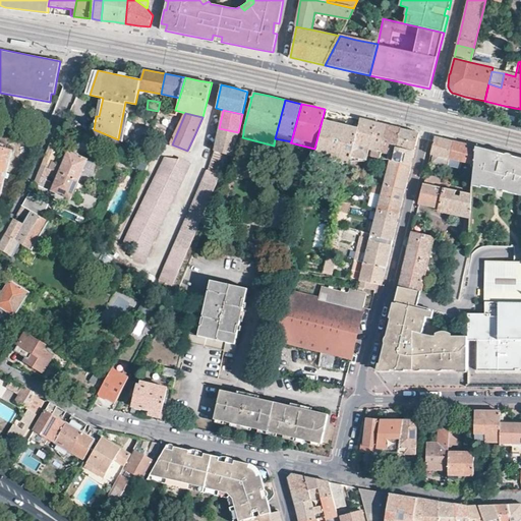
[(357,128),(351,155),(366,159),(367,155),(369,146),(375,122),(368,120),(360,118),(357,128)]
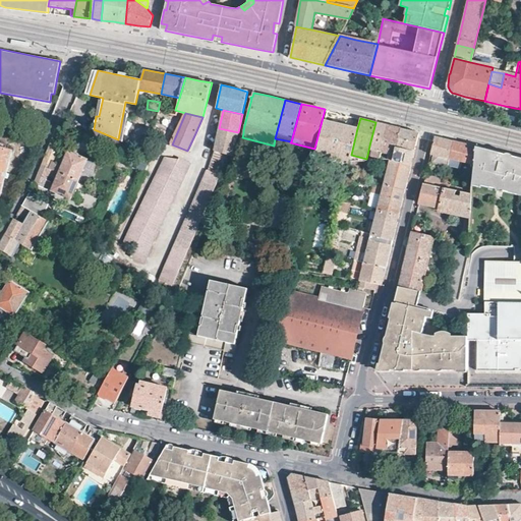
[(313,153),(312,159),(348,168),(351,155),(357,128),(325,119),(316,153),(313,153)]
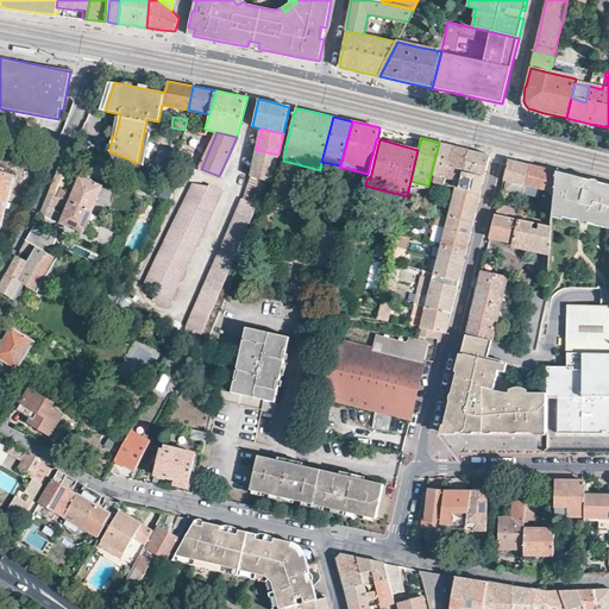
[(434,182),(440,183),(445,184),(453,145),(446,144),(439,143),(432,170),(437,171),(434,182)]
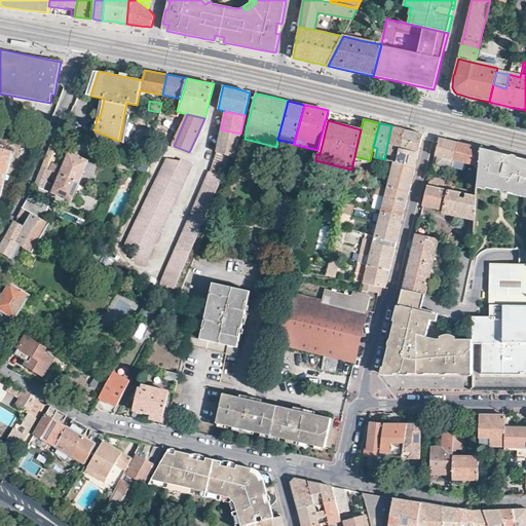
[(384,159),(393,161),(399,162),(402,148),(406,129),(399,127),(391,125),(384,159)]
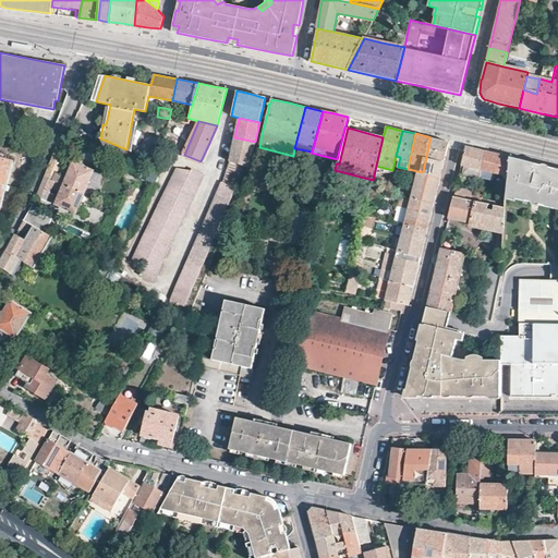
[(230,161),(249,167),(255,142),(234,137),(232,149),(230,161)]
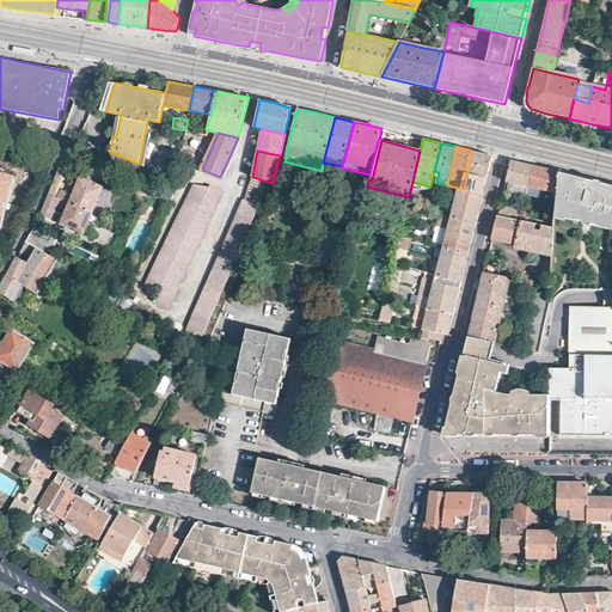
[(472,151),(467,172),(487,177),(491,155),(482,153),(472,151)]
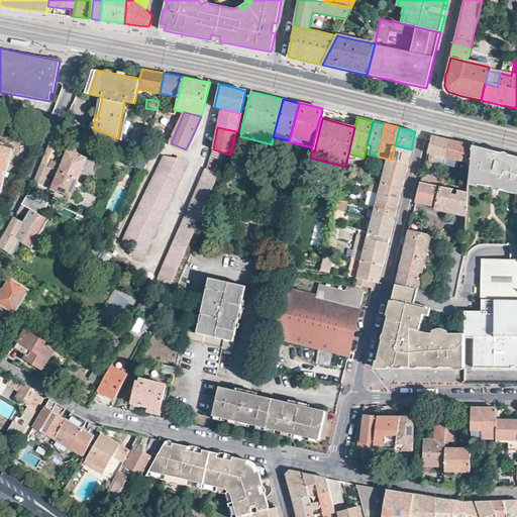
[(431,135),(428,152),(431,153),(430,161),(445,165),(446,157),(449,140),(440,138),(431,135)]
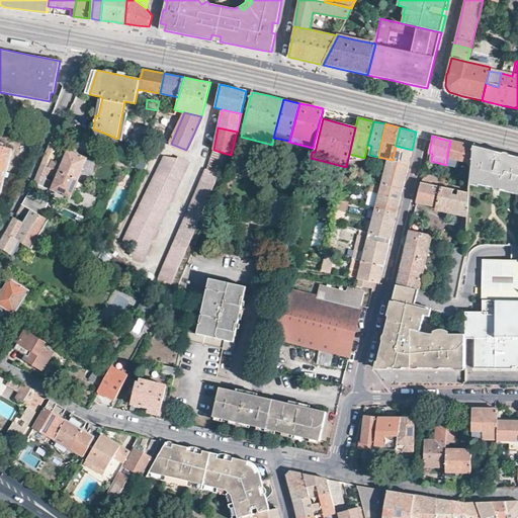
[(59,171),(78,179),(87,158),(68,150),(61,165),(53,161),(61,141),(52,138),(41,163),(51,167),(59,171)]
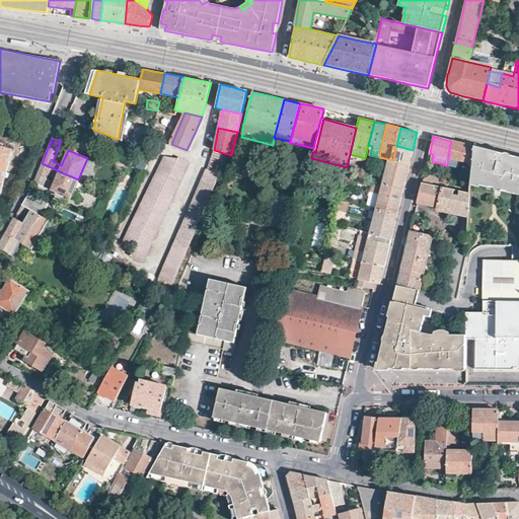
[(462,144),(451,141),(448,157),(472,163),(473,146),(462,144)]
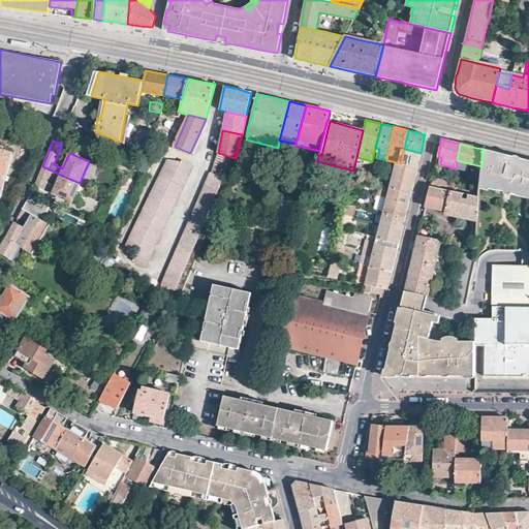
[(0,196),(13,154),(7,152),(8,149),(0,146),(0,196)]
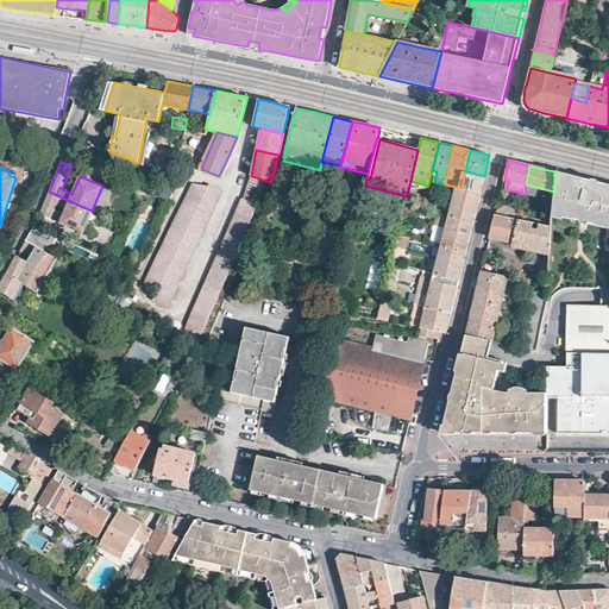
[(465,171),(462,188),(481,192),(482,184),(484,176),(465,171)]
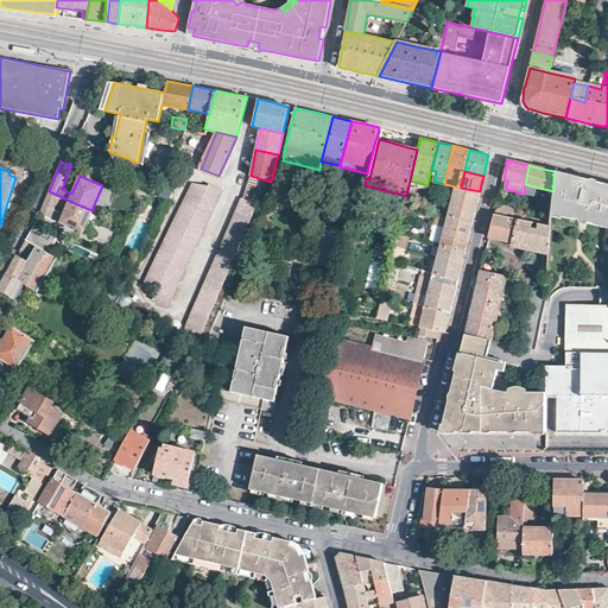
[(607,184),(574,176),(555,171),(553,191),(551,211),(607,226),(607,304),(567,303),(565,350),(607,352),(607,184)]
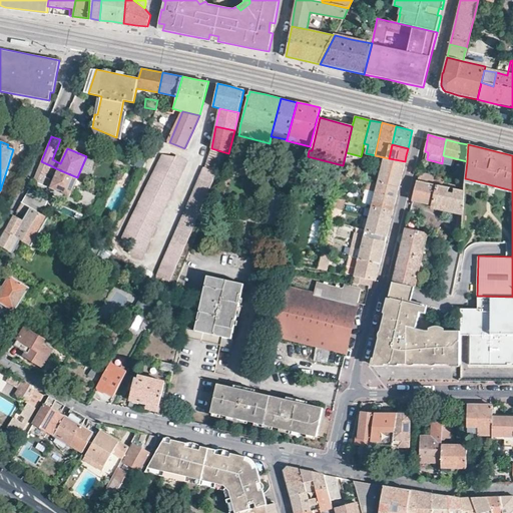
[(215,172),(220,174),(228,153),(211,148),(202,168),(215,172)]
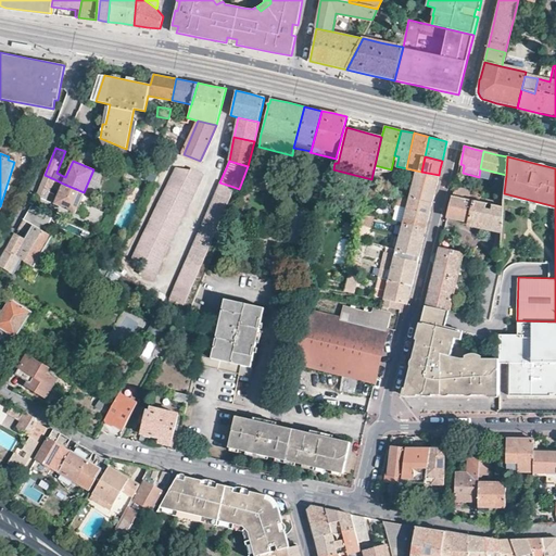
[(389,182),(397,185),(402,167),(396,166),(392,165),(391,169),(389,182)]
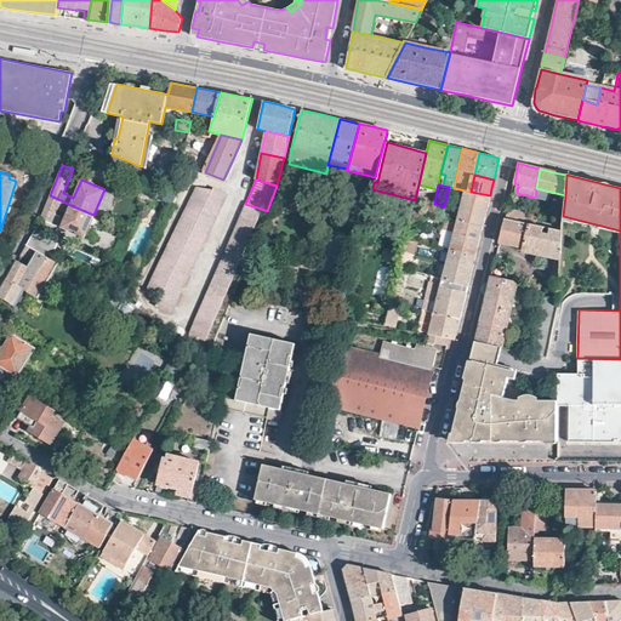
[(160,294),(210,191),(195,187),(195,188),(146,291),(160,294)]
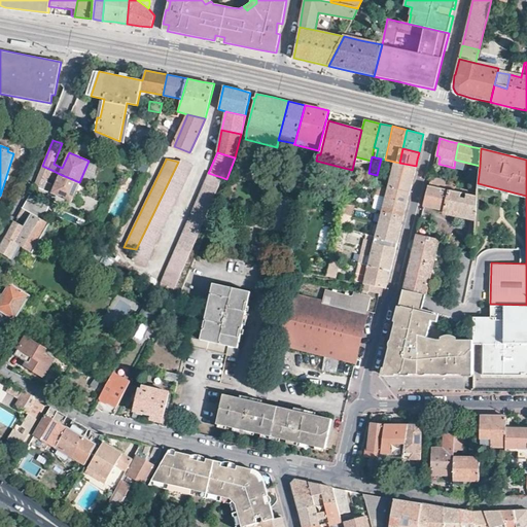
[(191,165),(185,162),(183,162),(179,160),(178,162),(136,249),(132,259),(144,266),(191,165)]
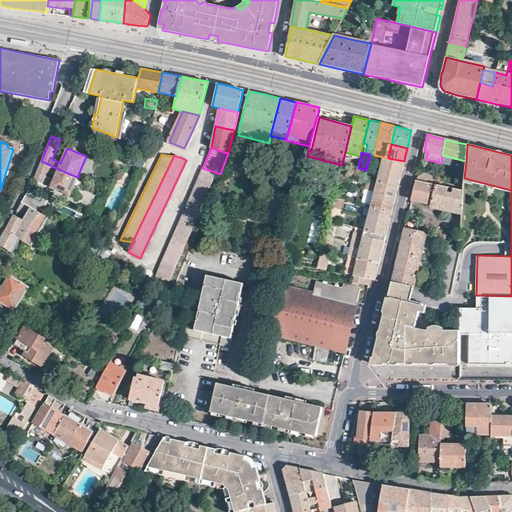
[(86,156),(77,177),(86,181),(95,159),(86,156)]
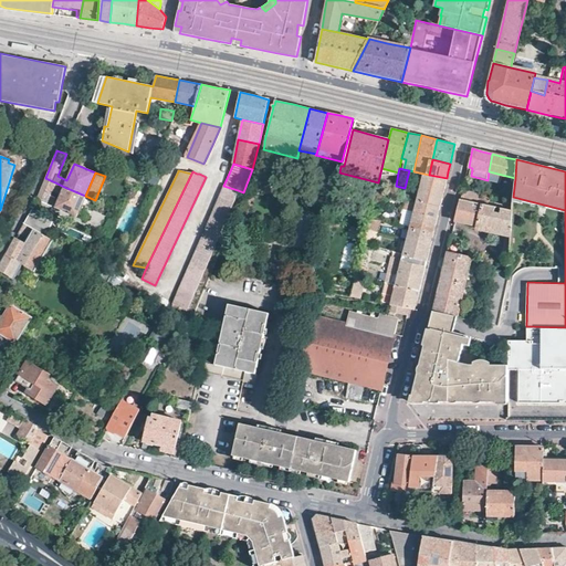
[(161,179),(149,174),(147,179),(158,185),(161,179)]
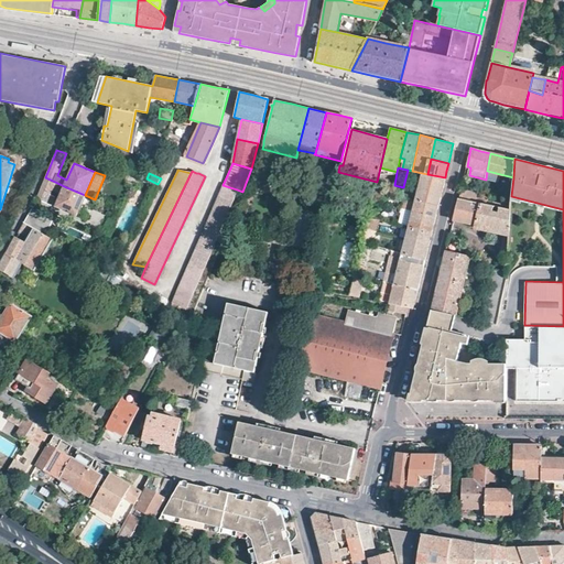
[(412,194),(411,198),(437,206),(440,199),(445,177),(427,174),(422,173),(416,195),(412,194)]
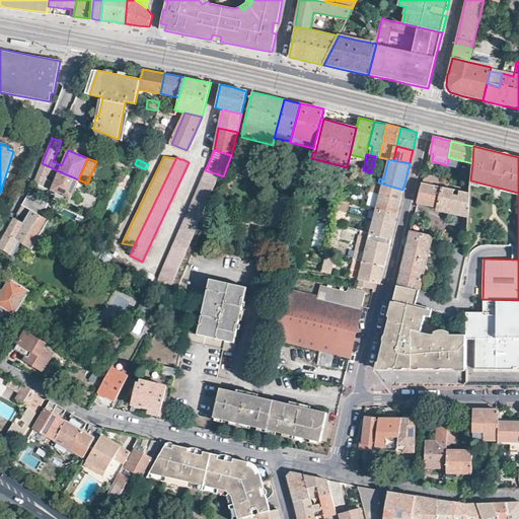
[(42,163),(33,182),(48,189),(51,180),(46,177),(51,167),(42,163)]
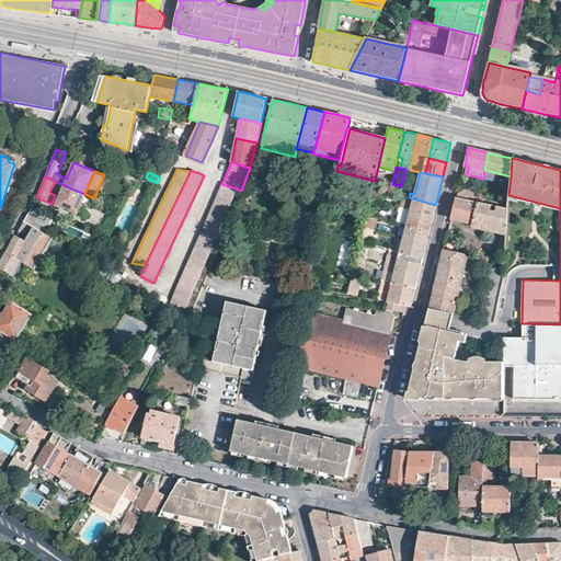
[(196,283),(236,189),(221,184),(171,301),(185,309),(196,283)]
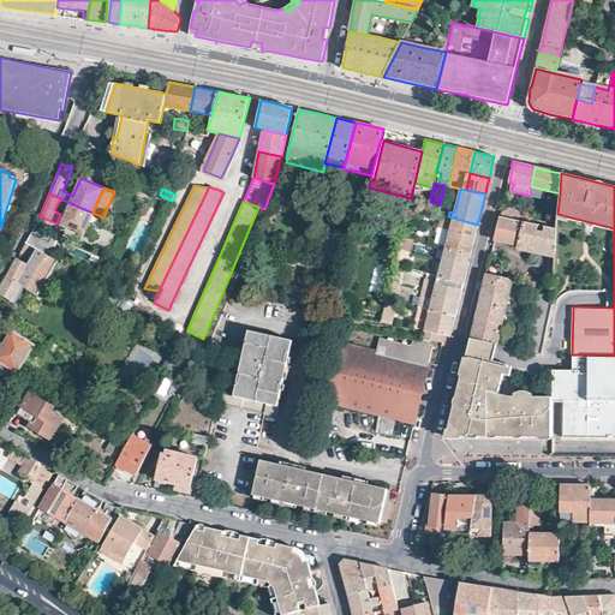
[(84,234),(93,213),(70,203),(60,225),(84,234)]
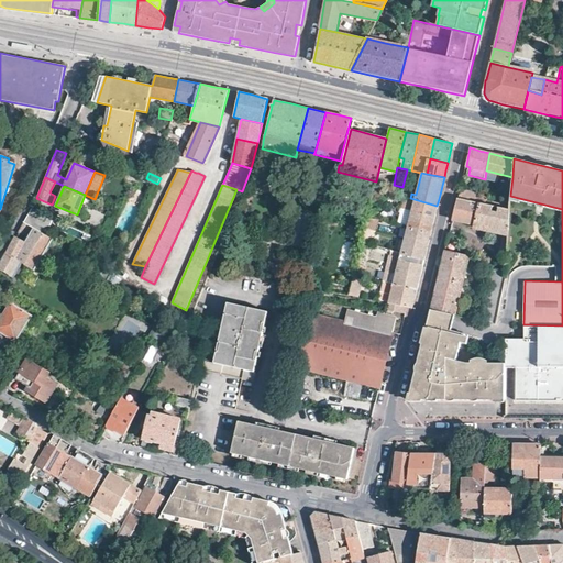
[(477,190),(462,187),(459,197),(475,201),(477,190)]
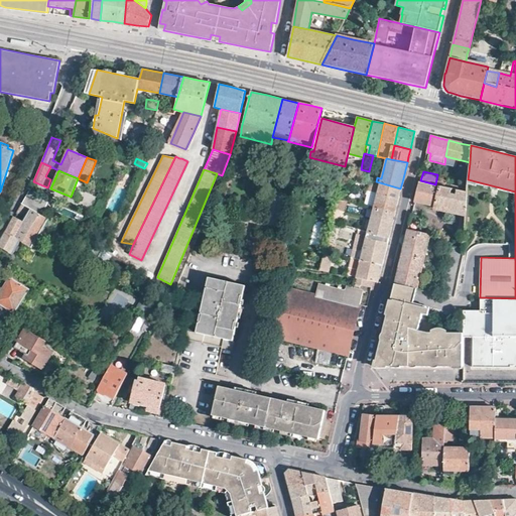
[(376,181),(371,179),(368,189),(377,192),(373,207),(395,213),(395,210),(396,205),(397,201),(398,199),(400,188),(376,181)]
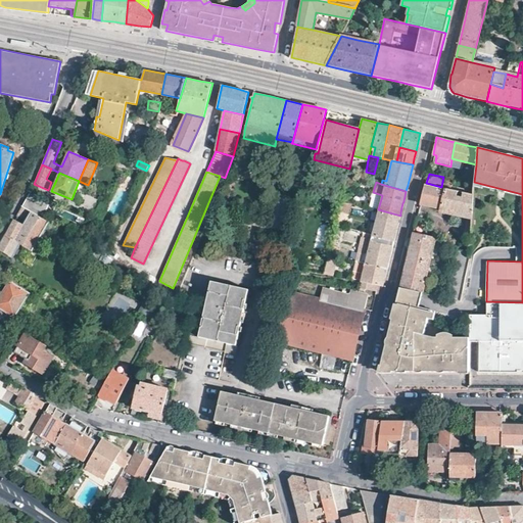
[(441,187),(426,183),(425,183),(423,193),(420,203),(435,206),(436,209),(441,210),(447,188),(441,187)]
